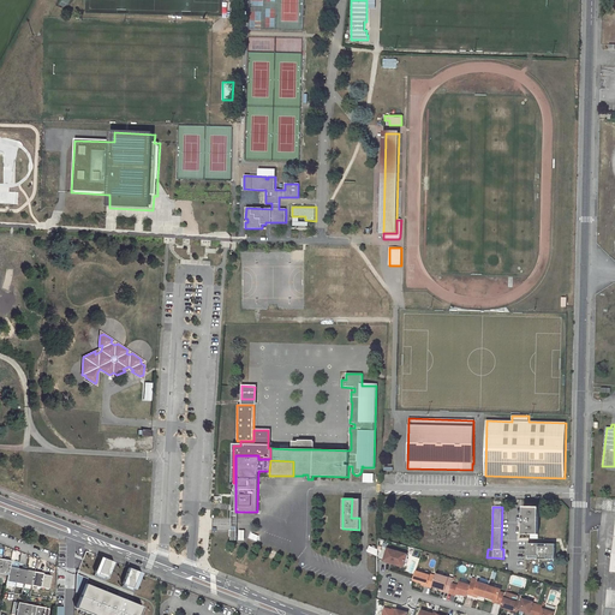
[(523,523),(523,535),(531,535),(538,535),(538,507),(523,507),(523,518),(521,518),(520,523),(523,523)]
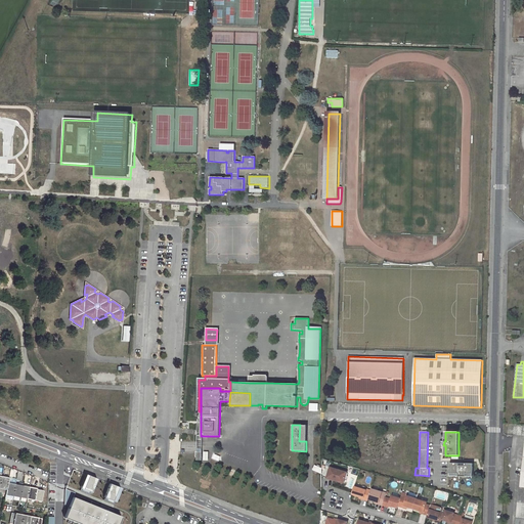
[(523,523),(523,456),(515,523),(523,523)]
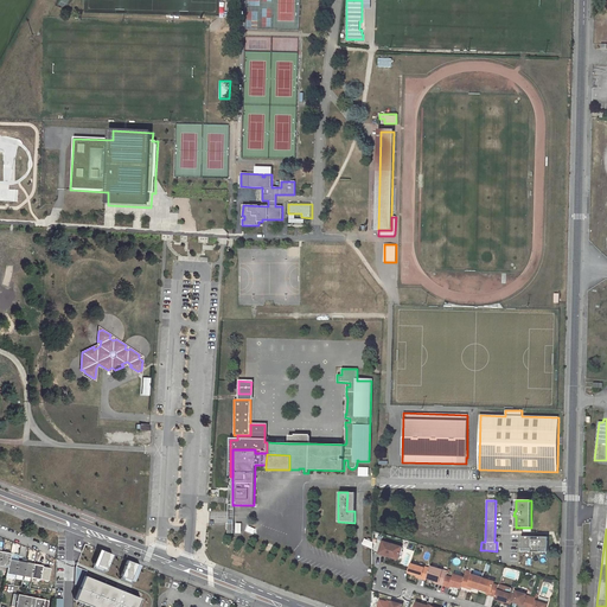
[(548,537),(521,536),(521,549),(531,549),(531,553),(540,553),(540,550),(548,550),(548,537)]
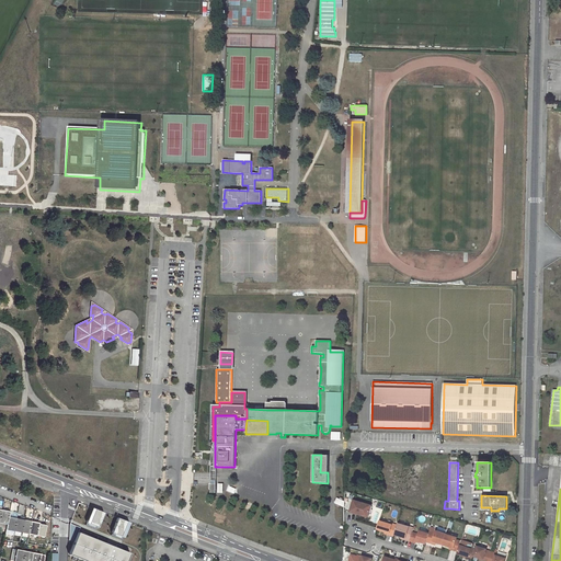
[(345,502),(342,501),(343,499),(341,497),(340,499),(338,499),(335,503),(345,507),(345,502)]
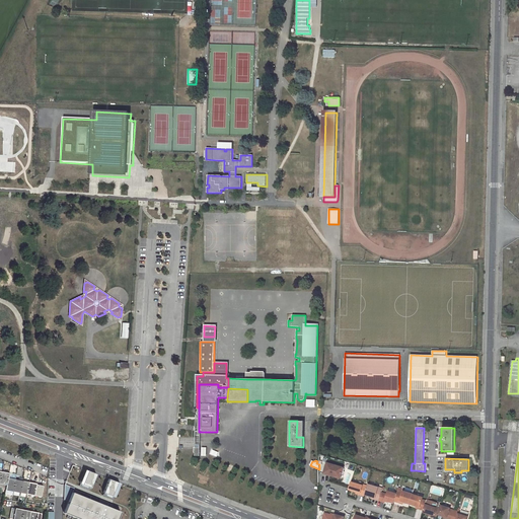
[(327,464),(324,473),(331,475),(332,474),(336,475),(342,477),(344,467),(335,465),(335,466),(327,464)]
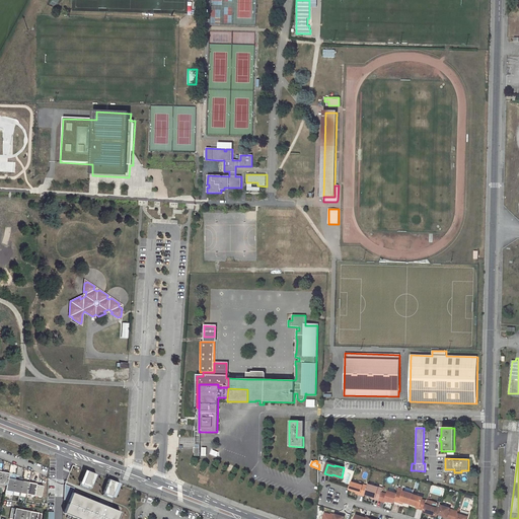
[(2,471),(0,479),(0,484),(6,485),(8,478),(9,473),(2,471)]
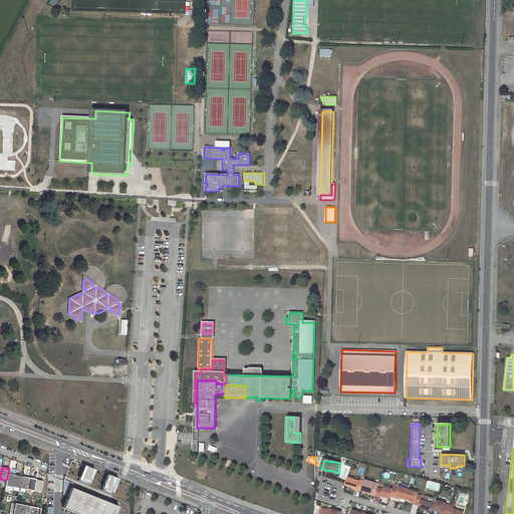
[(8,474),(6,480),(6,485),(13,486),(15,475),(8,474)]
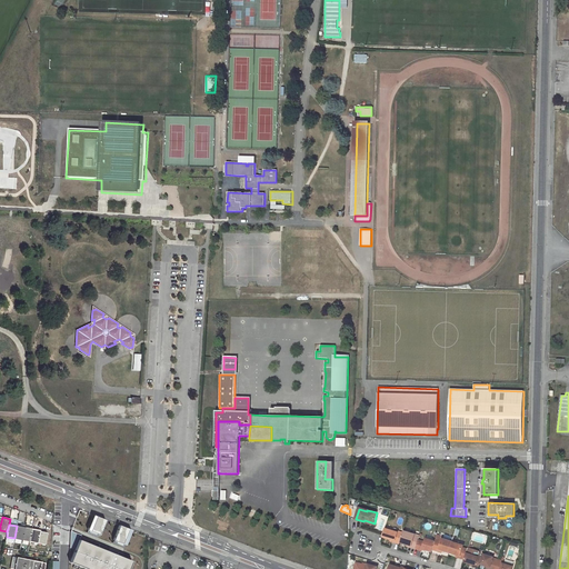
[(17,526),(15,538),(13,542),(20,543),(21,540),(22,540),(25,527),(17,526)]
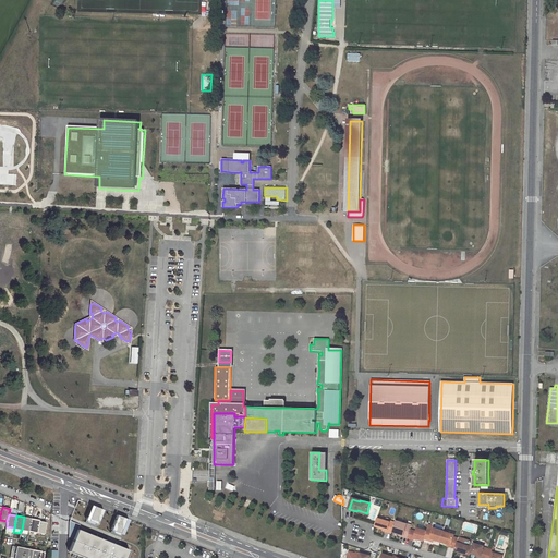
[(24,517),(22,530),(29,531),(32,519),(24,517)]
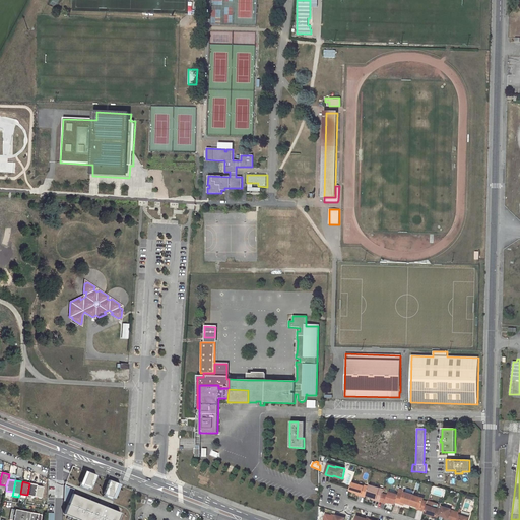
[(29,483),(27,495),(39,497),(41,486),(37,485),(37,484),(29,483)]
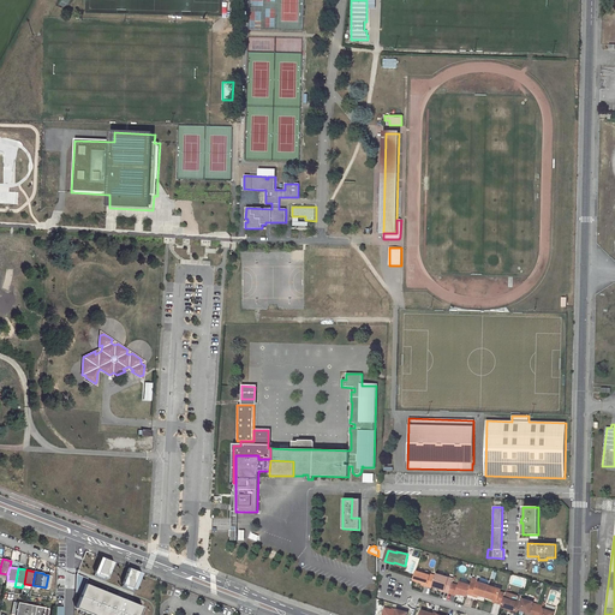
[(430,575),(417,572),(415,578),(415,580),(423,583),(428,584),(427,586),(431,587),(433,586),(435,575),(430,574),(430,575)]
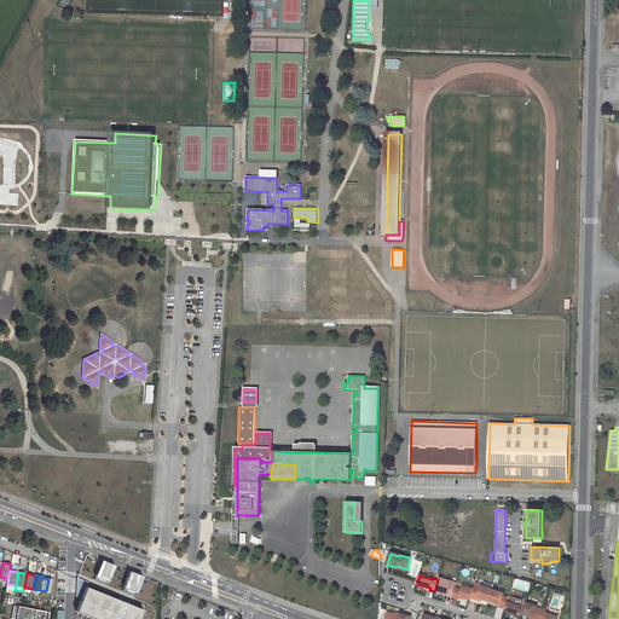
[(438,579),(435,590),(443,593),(447,594),(447,595),(452,597),(455,588),(456,583),(439,578),(438,579)]
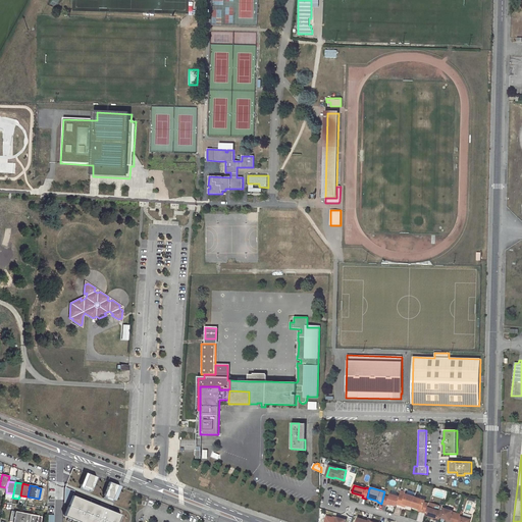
[(389,498),(383,496),(381,504),(387,506),(387,504),(396,506),(397,505),(399,497),(390,494),(389,498)]
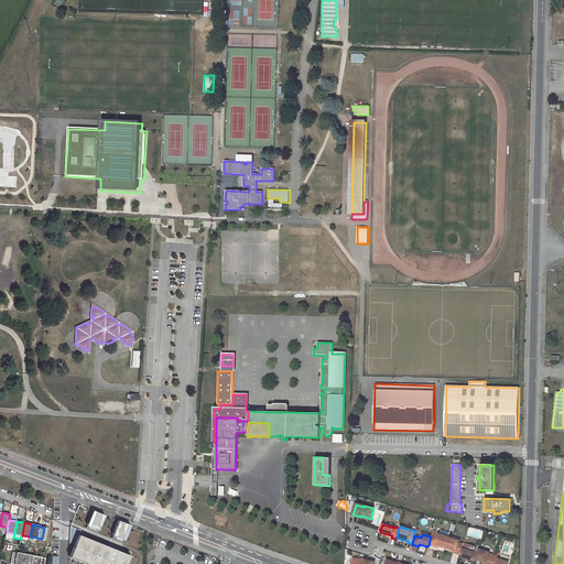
[(431,537),(429,545),(434,546),(435,544),(438,545),(445,548),(448,538),(437,534),(437,537),(432,535),(431,537)]
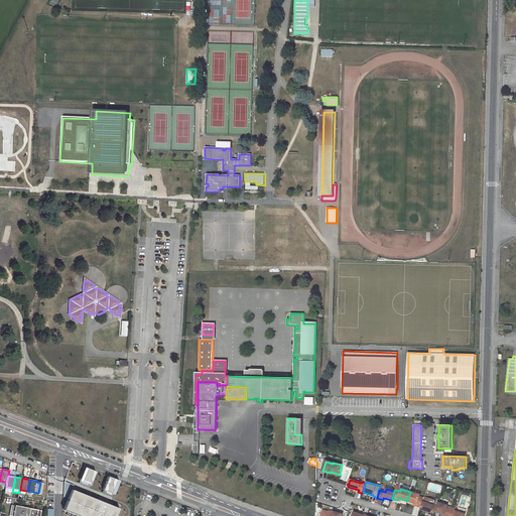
[(72,490),(63,510),(78,515),(116,515),(119,509),(72,490)]
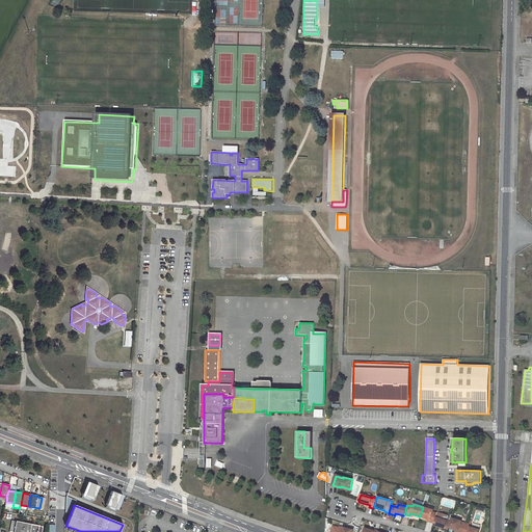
[(423,507),(420,516),(427,519),(430,520),(429,522),(434,524),(436,514),(432,513),(433,510),(423,507)]
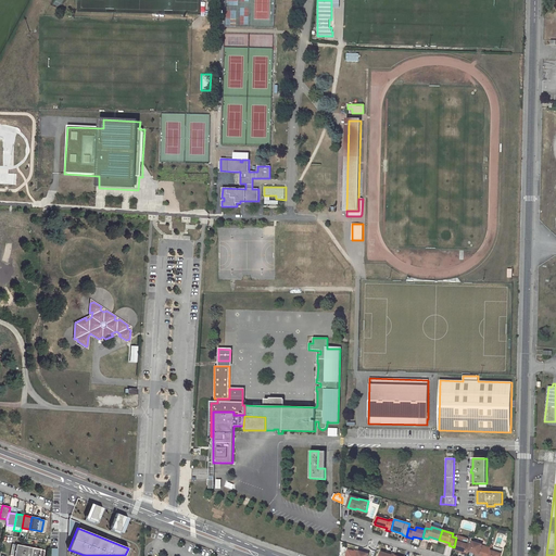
[(456,538),(454,547),(453,548),(460,552),(464,553),(464,554),(468,555),(469,552),(472,542),(468,541),(467,544),(465,544),(467,539),(459,536),(460,533),(458,533),(456,538)]
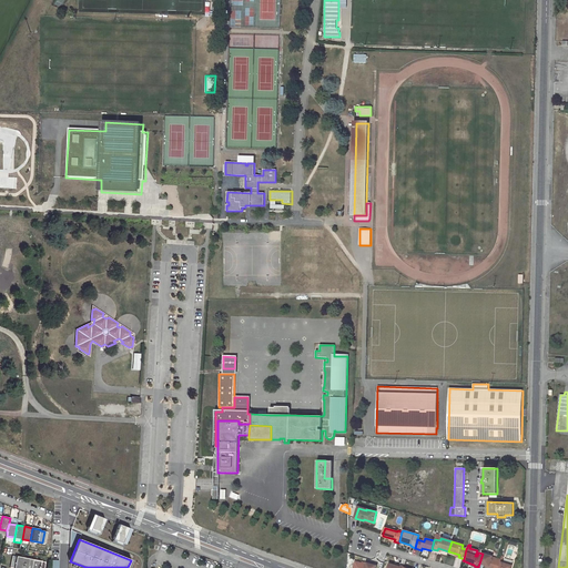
[(493,556),(483,554),(479,564),(485,565),(489,566),(488,567),(495,567),(498,559),(492,557),(493,556)]
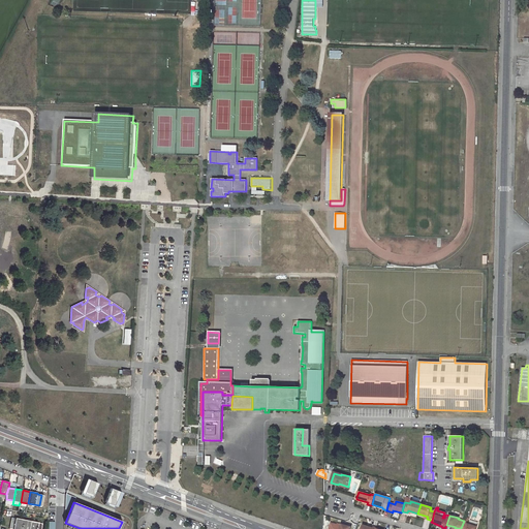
[(11,518),(9,528),(13,528),(12,528),(21,528),(23,520),(11,518)]
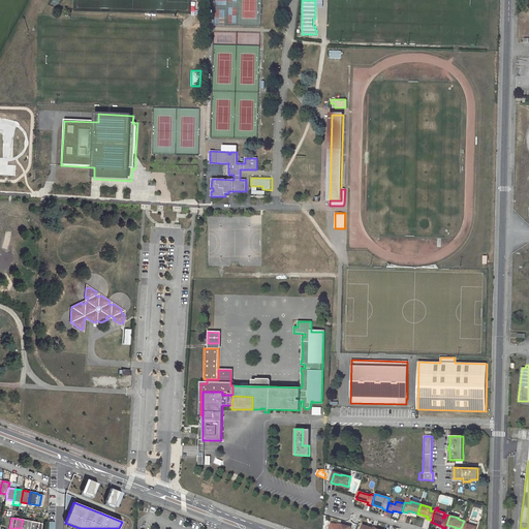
[(23,520),(21,528),(29,528),(31,521),(23,520)]
